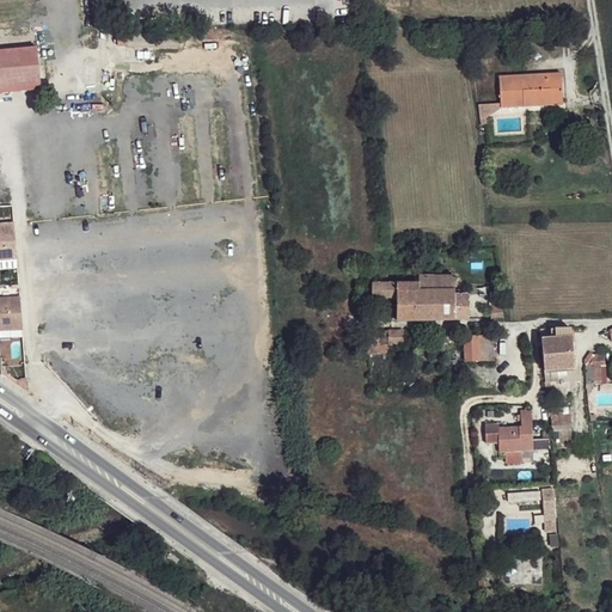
[(482,44),(471,46),(473,68),(485,67),(482,44)]
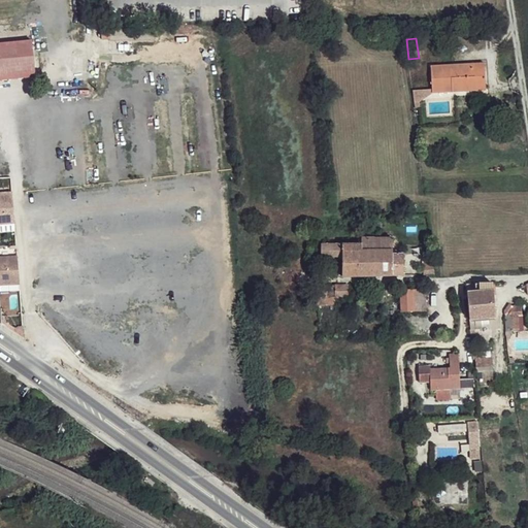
[(34,71),(32,40),(0,43),(3,74),(34,71)]
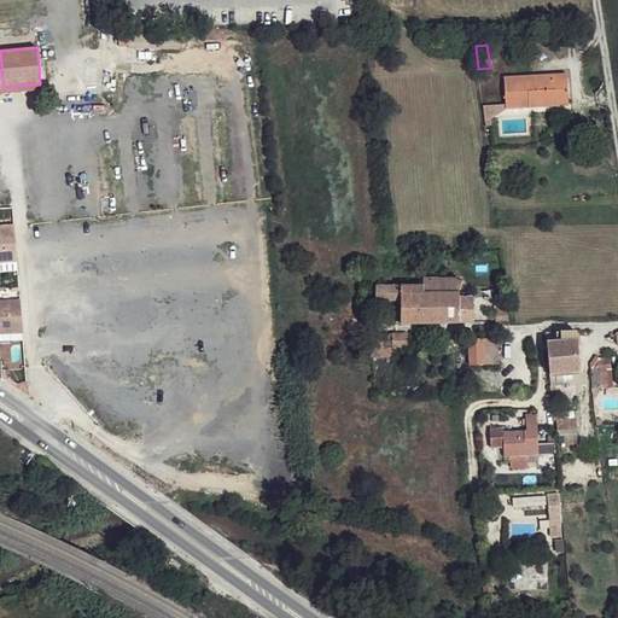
[(566,75),(505,77),(505,109),(555,106),(555,100),(567,100),(566,75)]
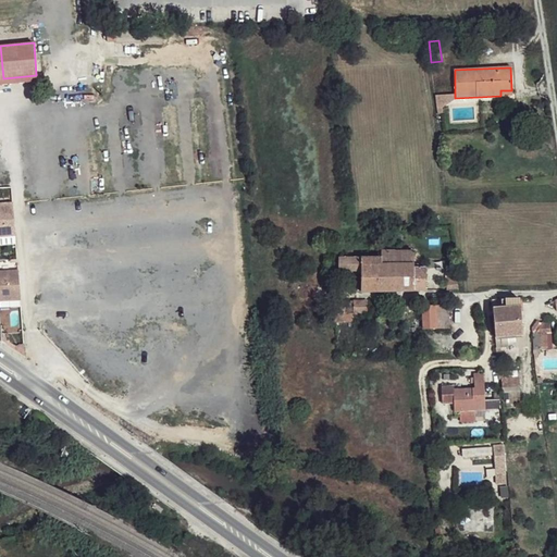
[(511,90),(500,90),(500,101),(512,101),(511,90)]
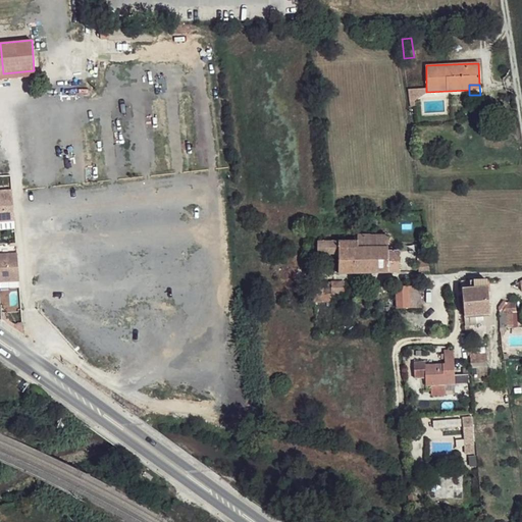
[(503,109),(493,108),(493,119),(503,119),(503,109)]
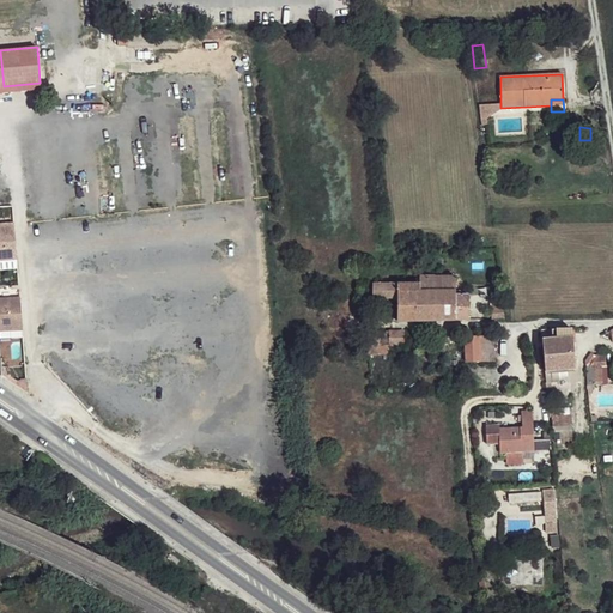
[(436,277),(420,277),(420,285),(420,297),(435,297),(436,277)]
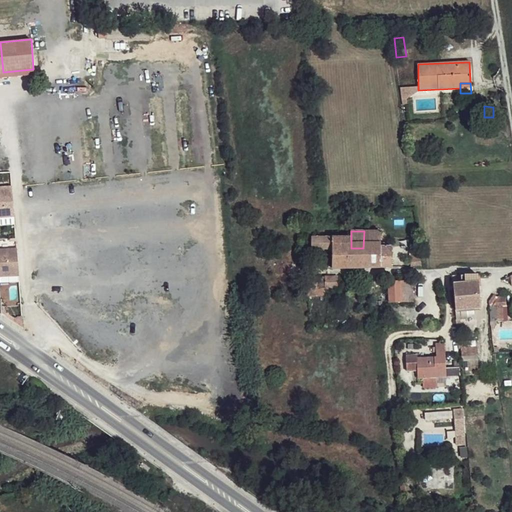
[(380,231),(364,231),(363,248),(380,247),(380,231)]
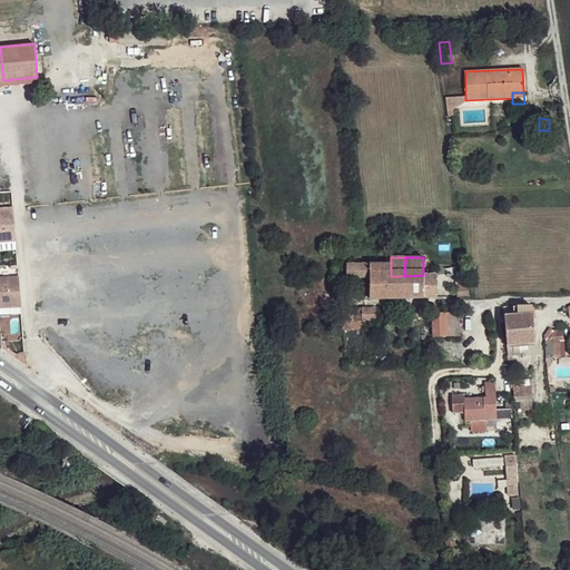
[(370,265),(347,265),(346,276),(370,277),(370,265)]
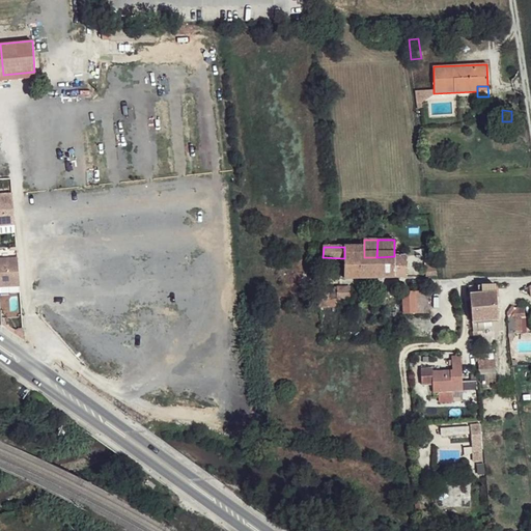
[(347,247),(344,247),(344,258),(364,257),(364,247),(347,247)]
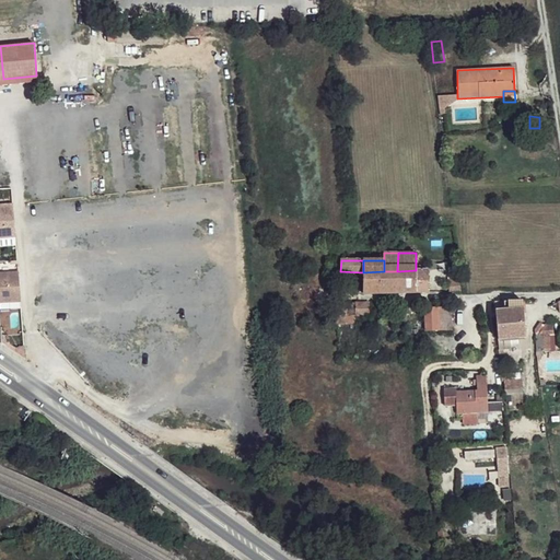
[(416,270),(397,271),(397,293),(416,292),(416,270)]
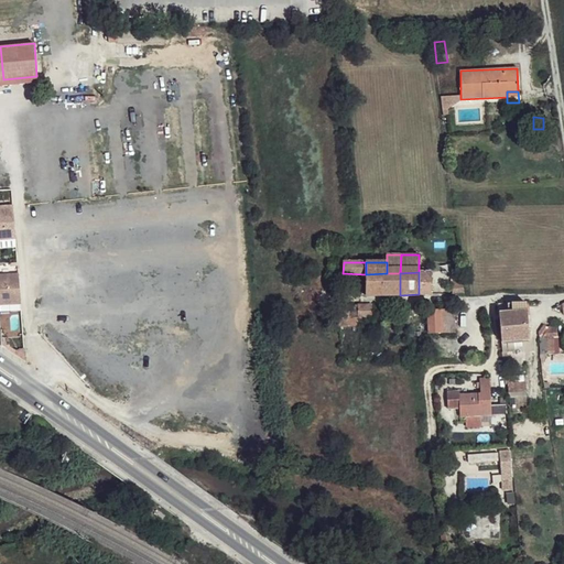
[(432,273),(419,272),(419,294),(431,294),(432,273)]
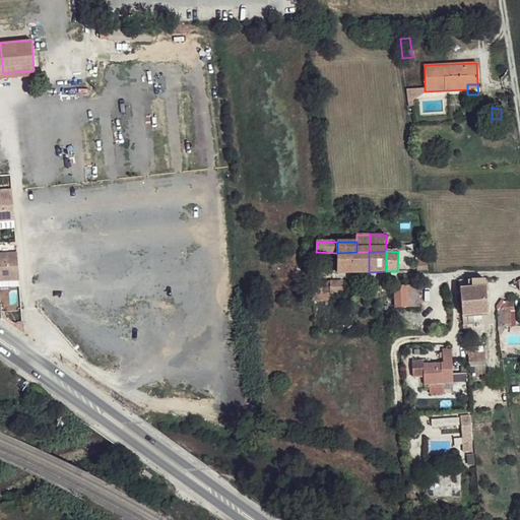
[(356,252),(337,253),(337,272),(369,272),(369,252),(356,252)]
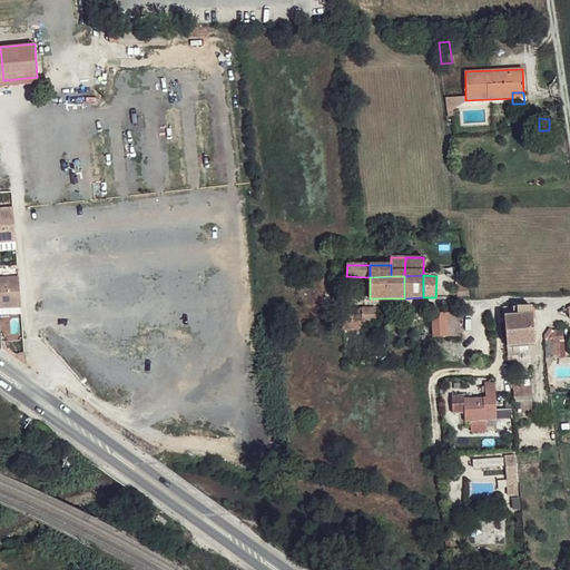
[(468,278),(457,279),(458,297),(470,296),(468,278)]
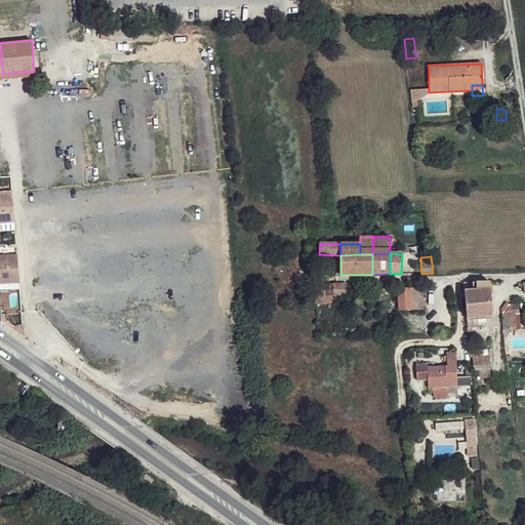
[(17,260),(2,260),(2,272),(18,272),(17,260)]
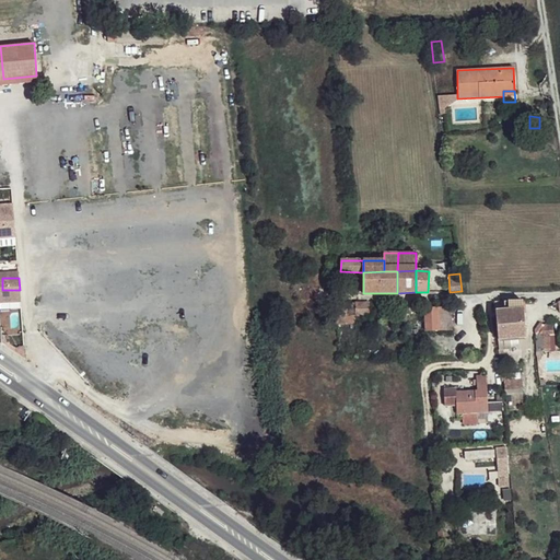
[(523,301),(494,302),(496,308),(524,310),(523,301)]
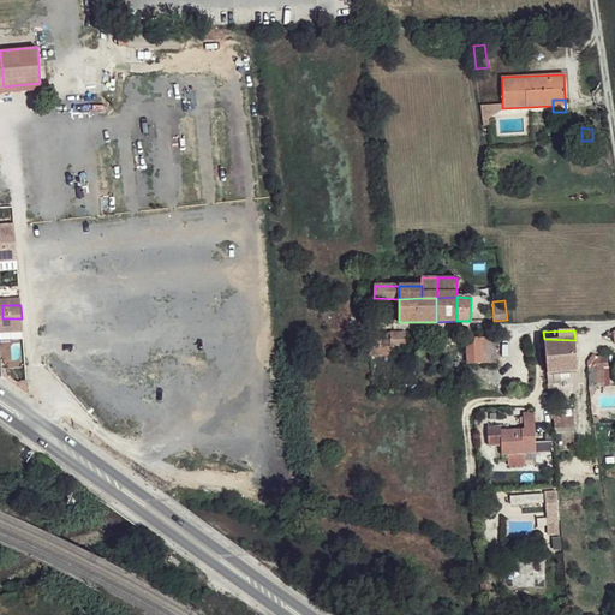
[(406,333),(368,333),(368,346),(389,346),(406,347),(406,333)]
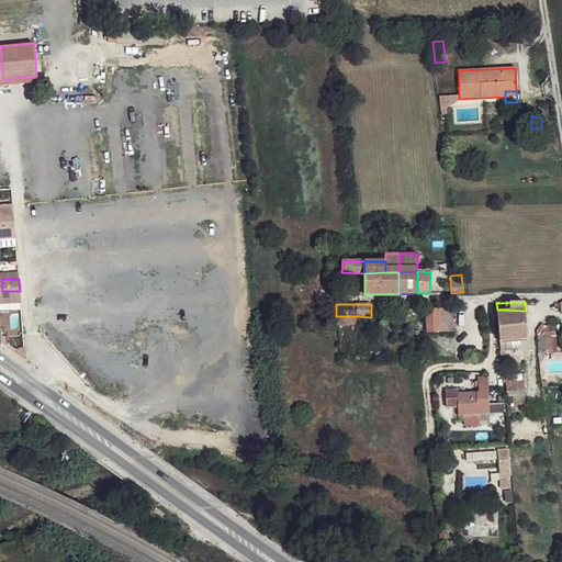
[(453,308),(427,310),(428,332),(453,332),(453,308)]
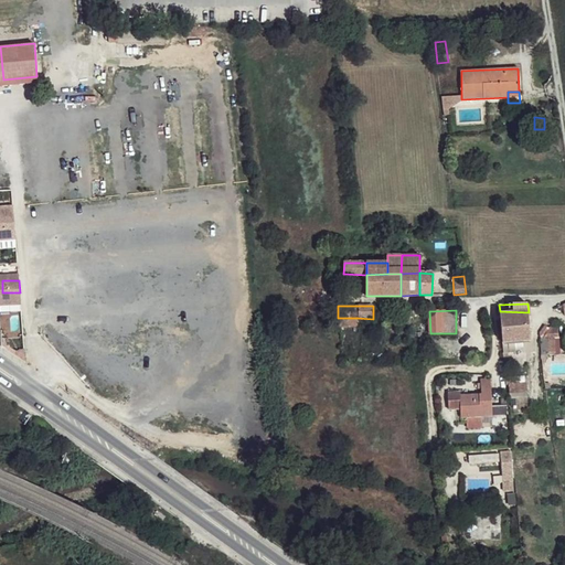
[(529,312),(500,311),(502,342),(515,341),(531,340),(529,312)]
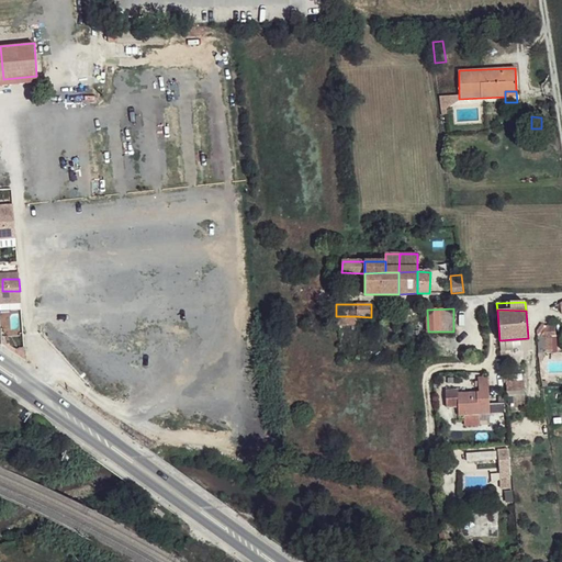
[(553,317),(547,317),(537,334),(542,336),(550,325),(553,317)]
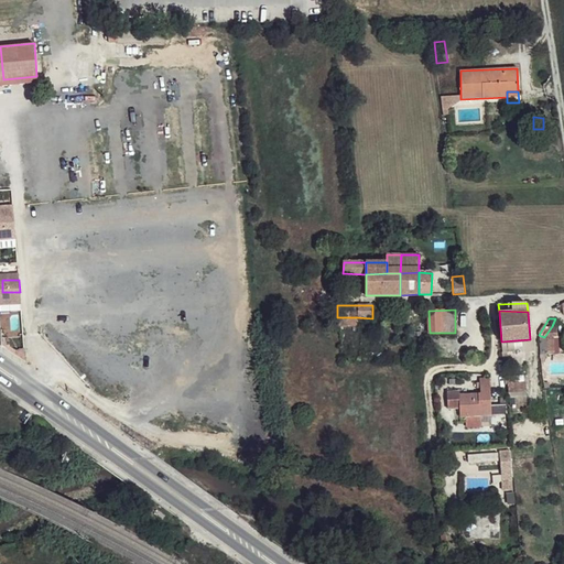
[(561,326),(552,326),(544,337),(561,336),(561,326)]
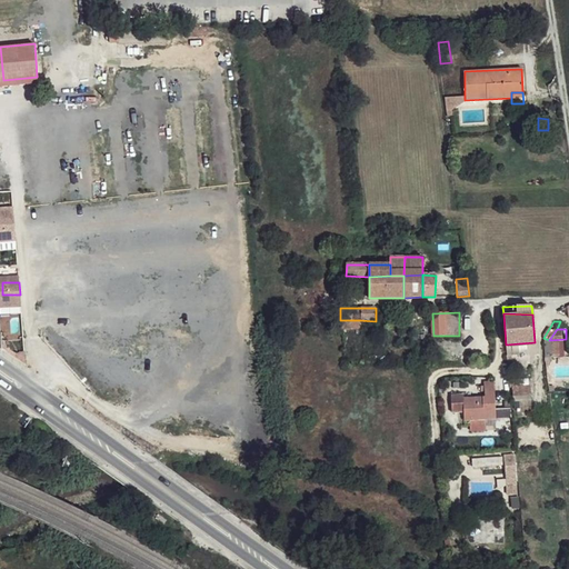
[(519,343),(506,345),(507,355),(519,355),(519,343)]
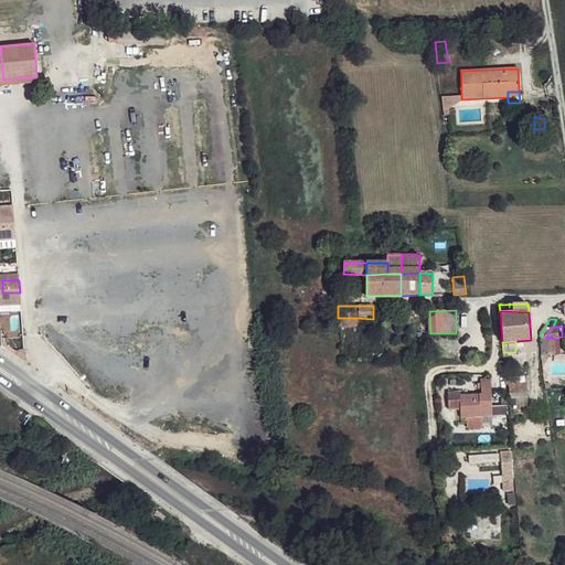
[(479,394),(460,395),(461,408),(466,408),(467,417),(492,416),(489,380),(481,381),(481,390),(479,390),(479,394)]
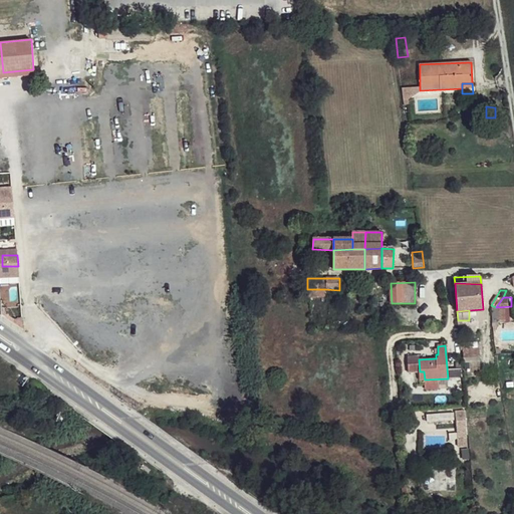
[(479,347),(463,349),(464,357),(480,355),(479,347)]
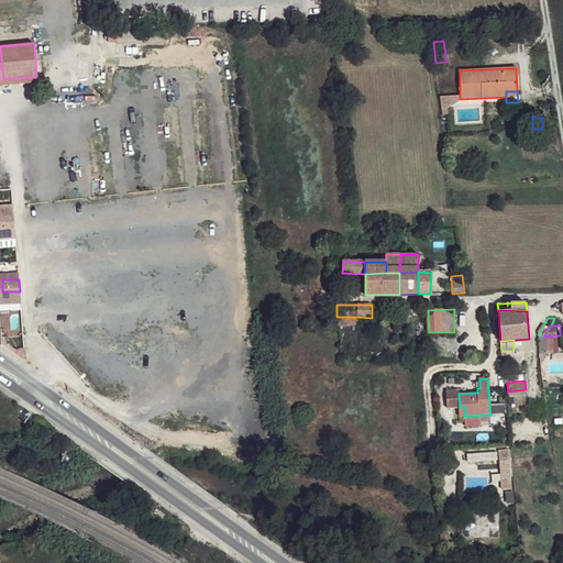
[(457,393),(445,393),(446,410),(459,410),(460,407),(459,394),(457,393)]
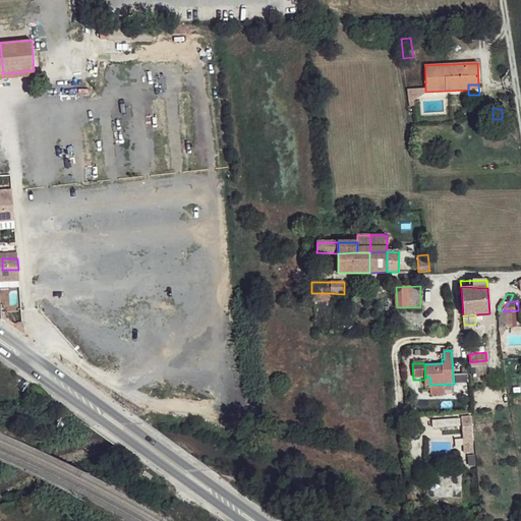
[(471,418),(462,418),(463,428),(472,428),(471,418)]
